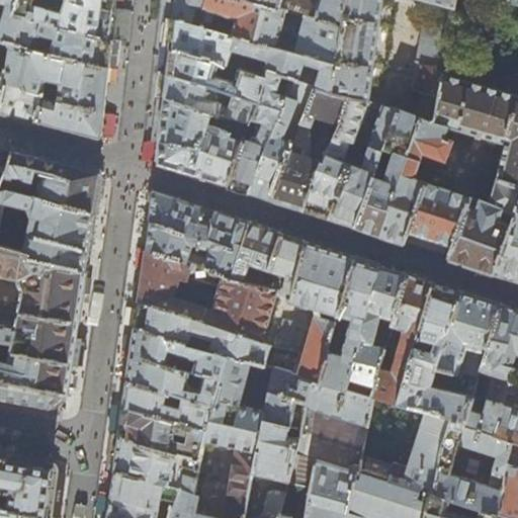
[(112,39),(110,38),(14,13),(17,0),(0,0),(0,40),(108,69),(110,53),(112,39)]
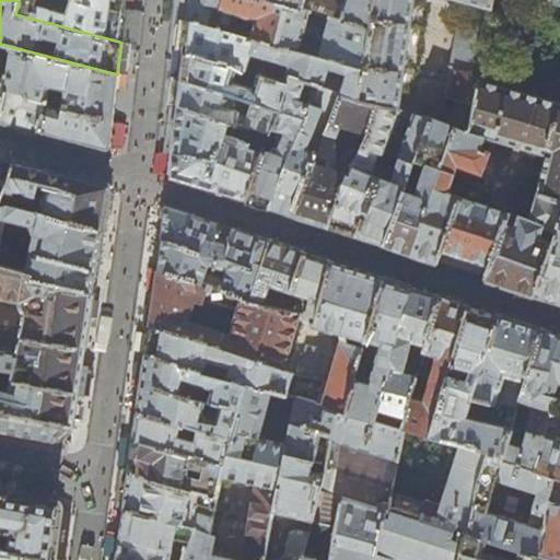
[(19,0),(15,14),(119,42),(123,10),(124,0),(19,0)]
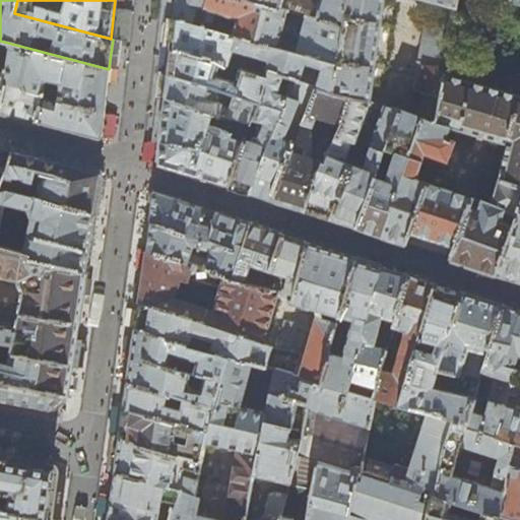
[(176,0),(176,5),(174,18),(200,26),(205,9),(236,18),(232,37),(337,67),(343,27),(317,19),(296,13),(297,8),(287,6),(285,10),(279,9),(246,0),(176,0)]
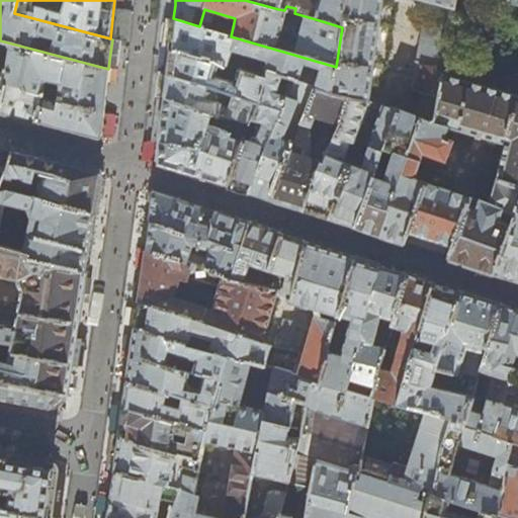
[(245,0),(278,9),(280,0),(321,0),(316,19),(342,27),(345,0),(245,0)]
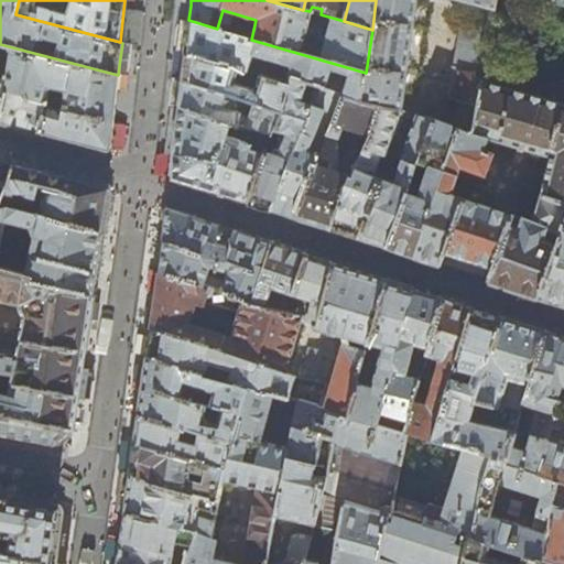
[(396,251),(413,257),(458,130),(470,134),(480,84),(495,0),(376,0),(372,30),(366,73),(362,104),(379,108),(398,112),(403,74),(404,74),(411,24),(410,24),(413,0),(465,0),(479,3),(473,28),(462,25),(449,95),(453,100),(461,101),(457,121),(452,119),(448,125),(434,120),(433,121),(418,164),(429,167),(418,198),(407,194),(388,248),(396,251)]
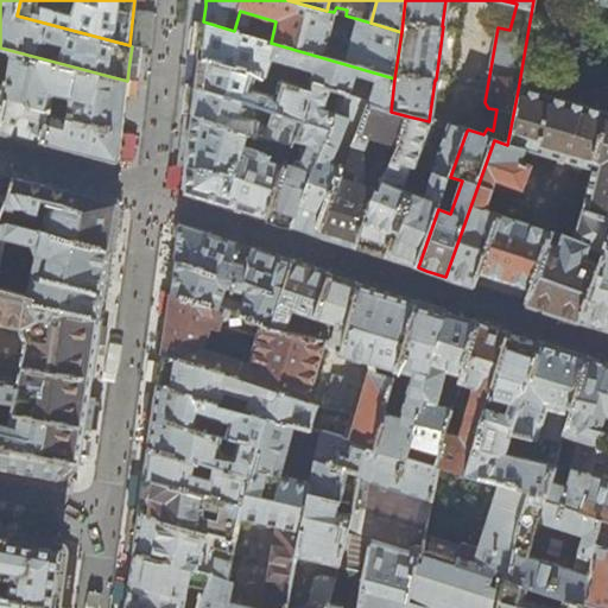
[(201,45),(200,57),(257,74),(279,81),(295,87),(301,68),(314,73),(310,83),(342,95),(368,103),(391,112),(394,78),(271,43),(234,31),(203,21),(201,45)]
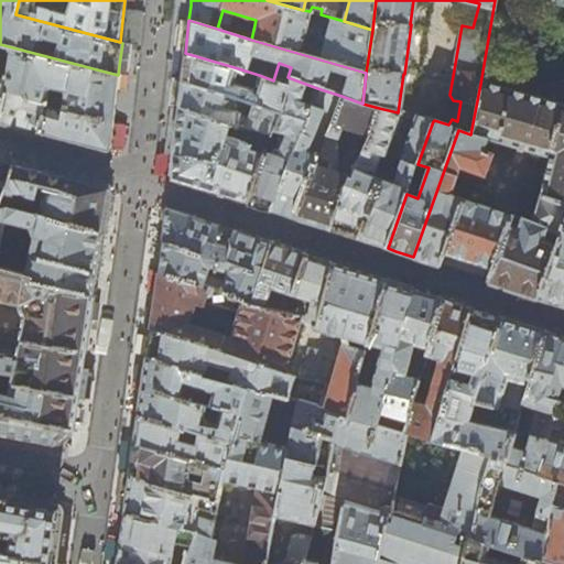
[(62,138),(108,151),(110,149),(114,112),(118,75),(0,44),(0,80),(4,85),(0,114),(0,123),(36,133),(36,131),(62,138)]
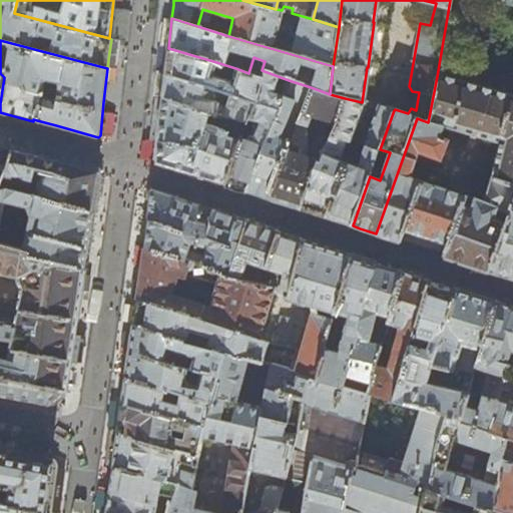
[(166,64),(165,72),(254,103),(260,76),(248,73),(235,68),(231,82),(211,76),(216,62),(168,48),(166,64)]
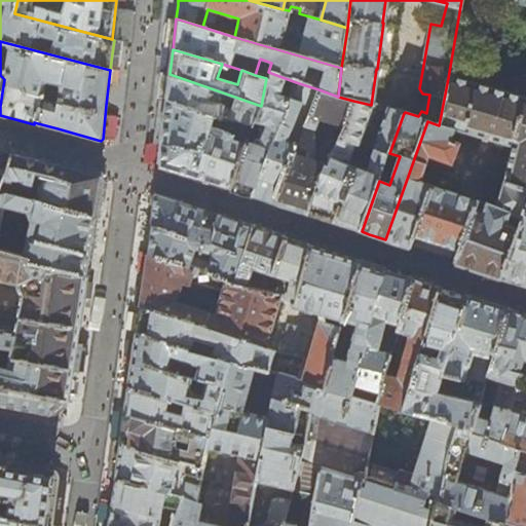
[(240,193),(252,197),(296,82),(268,72),(266,78),(261,106),(250,134),(230,190),(240,193)]
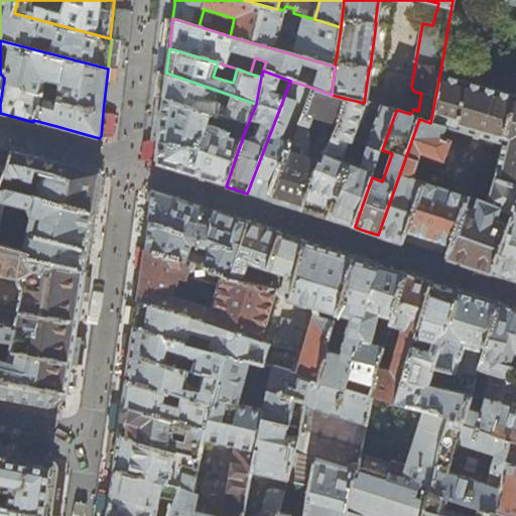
[(163,98),(163,101),(213,115),(224,117),(237,121),(241,130),(245,131),(256,104),(166,73),(164,90),(163,98)]
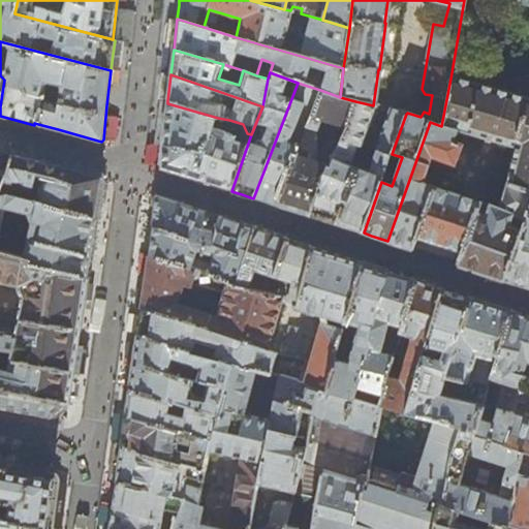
[(418,247),(458,259),(457,263),(472,268),(504,279),(527,214),(528,205),(528,99),(450,79),(441,126),(430,122),(387,241),(413,249),(414,246),(418,247)]
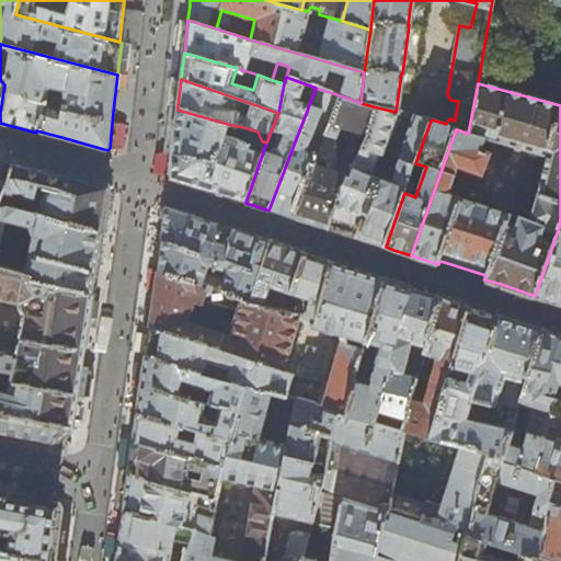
[(281,214),(294,218),(340,95),(316,88),(268,210),(281,214)]
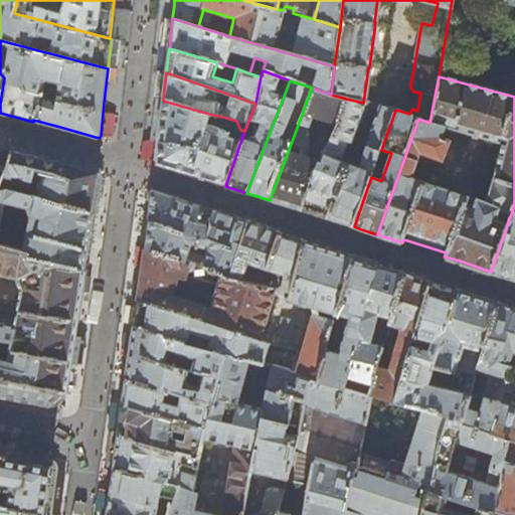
[(285,205),(302,210),(320,162),(320,161),(309,158),(306,129),(302,128),(302,125),(309,127),(313,117),(337,123),(346,99),(331,95),(312,88),(270,200),(285,205)]
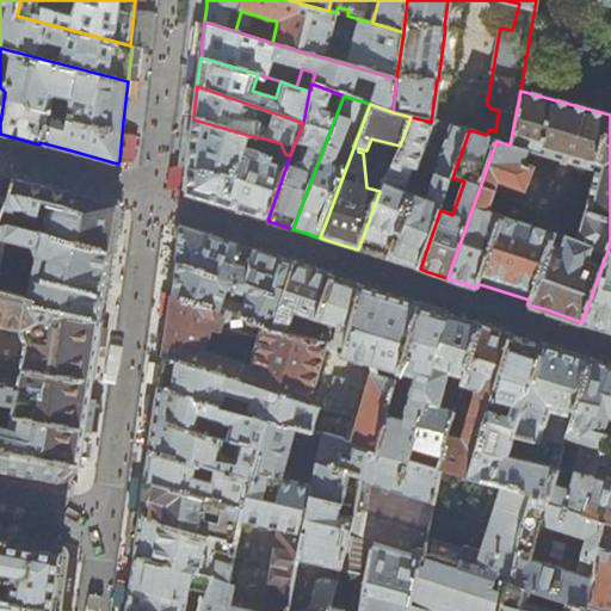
[(437,115),(434,123),(437,123),(450,127),(462,129),(463,121),(437,115)]
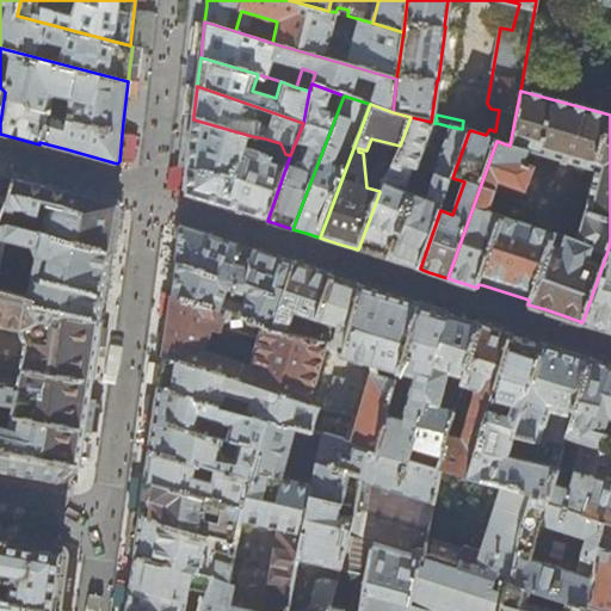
[(389,259),(420,269),(440,210),(452,178),(469,131),(468,130),(462,129),(450,127),(433,174),(437,179),(429,201),(399,189),(402,178),(411,181),(414,181),(419,171),(420,171),(437,123),(434,123),(431,122),(411,117),(400,146),(395,158),(386,155),(381,159),(376,173),(378,178),(388,181),(383,193),(380,192),(358,250),(389,259)]
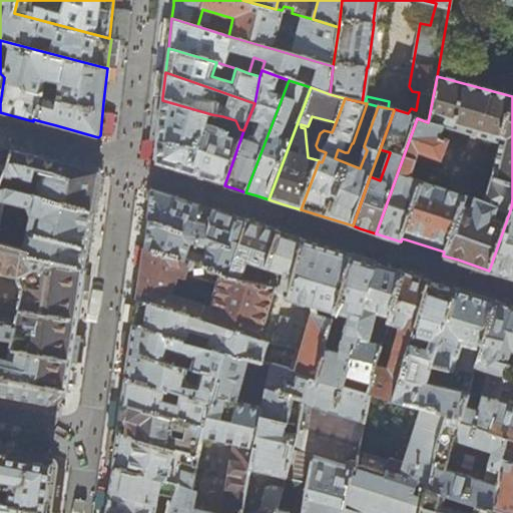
[(189,175),(224,185),(243,130),(239,129),(235,120),(222,116),(215,135),(208,133),(202,127),(203,123),(207,125),(211,114),(162,100),(157,134),(153,162),(155,164),(189,175)]
